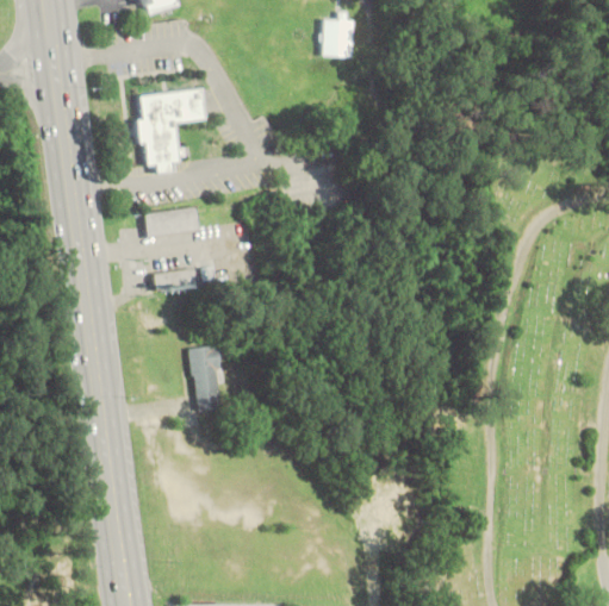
[(176,0),(179,4),(148,14),(144,5),(140,6),(137,0),(176,0)]
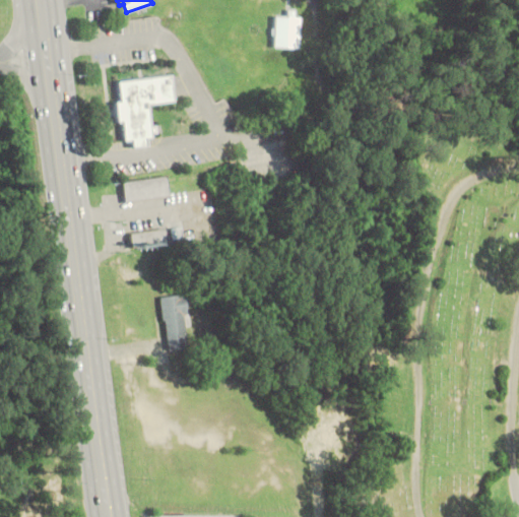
[(118,82),(120,102),(115,102),(118,123),(123,122),(126,142),(132,141),(133,148),(146,146),(145,138),(151,138),(147,106),(173,102),(170,75),(118,82)]
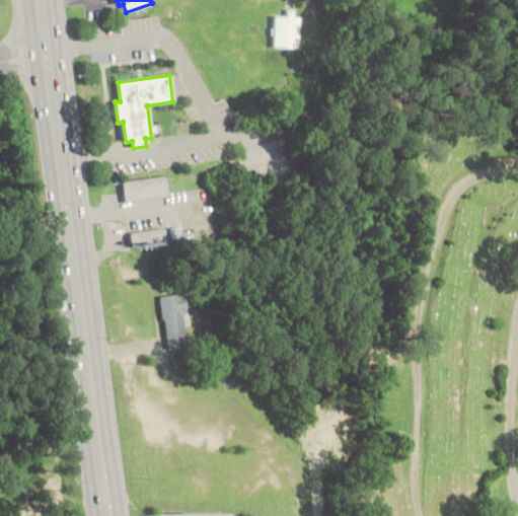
[(123,182),(126,202),(170,196),(167,175),(123,182)]
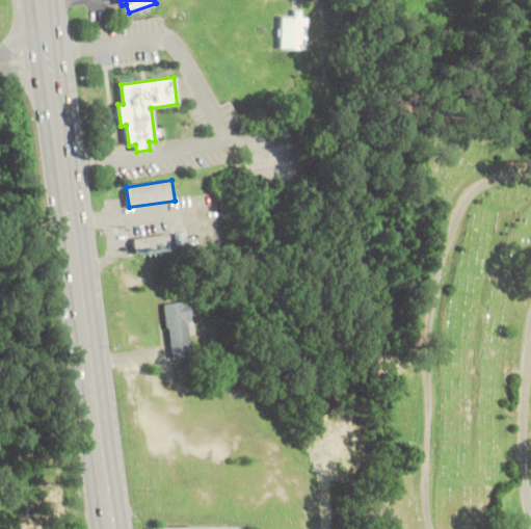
[(133,239),(136,255),(174,248),(170,233),(133,239)]
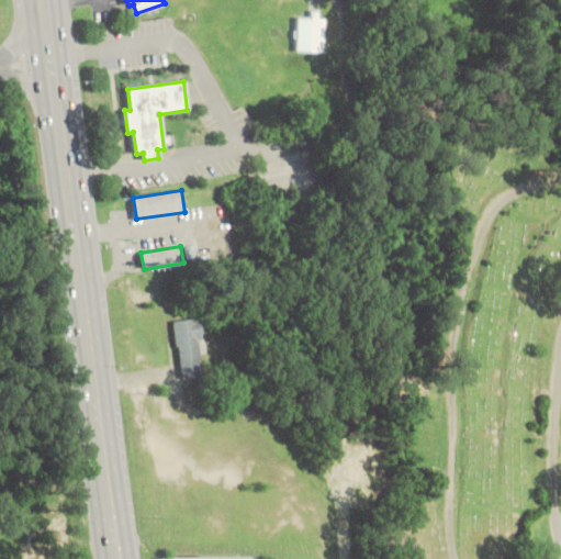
[(172,321),(176,345),(178,345),(182,378),(203,376),(201,353),(205,351),(203,336),(202,336),(199,317),(172,321)]
